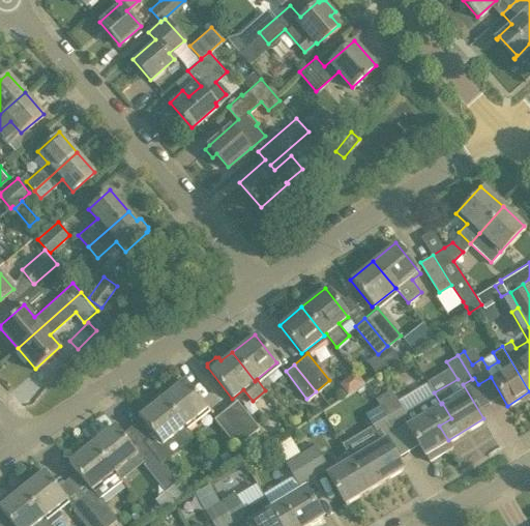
[(162,398),(184,426),(185,426),(207,407),(184,379),(162,398)]
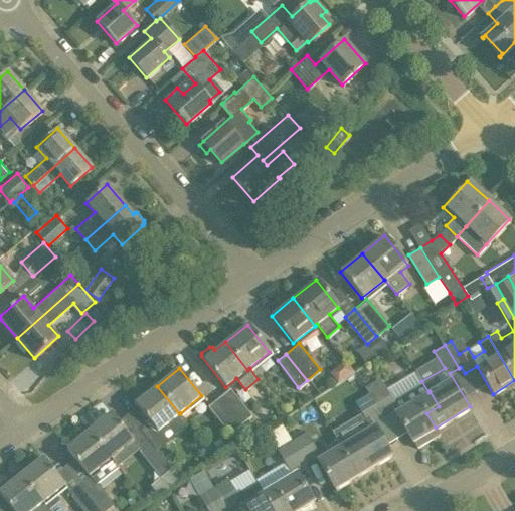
[(365,385),(383,414),(397,406),(380,376),(365,385)]
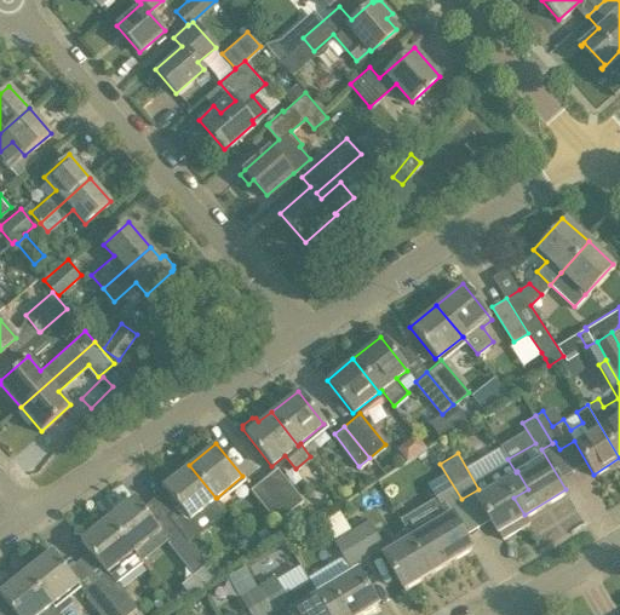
[(445,510),(461,499),(440,464),(425,472),(430,481),(428,482),(445,510)]
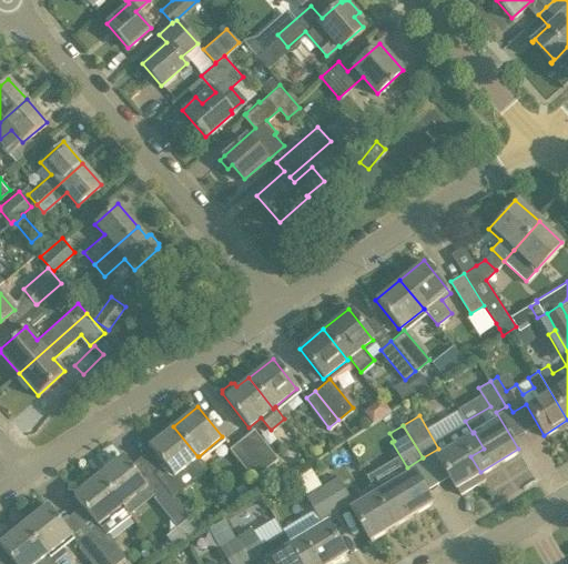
[(164,485),(166,487),(173,495),(182,486),(174,476),(189,464),(198,475),(208,466),(199,456),(198,456),(173,426),(161,435),(159,433),(155,432),(148,439),(148,442),(150,445),(149,446),(164,464),(154,472),(164,485)]
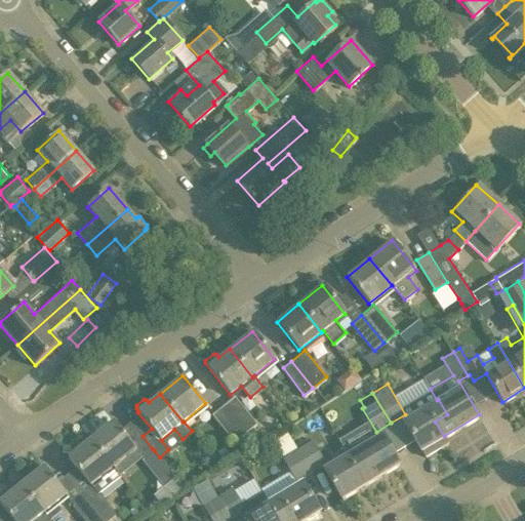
[(223,405),(244,432),(256,422),(235,395),(223,405)]
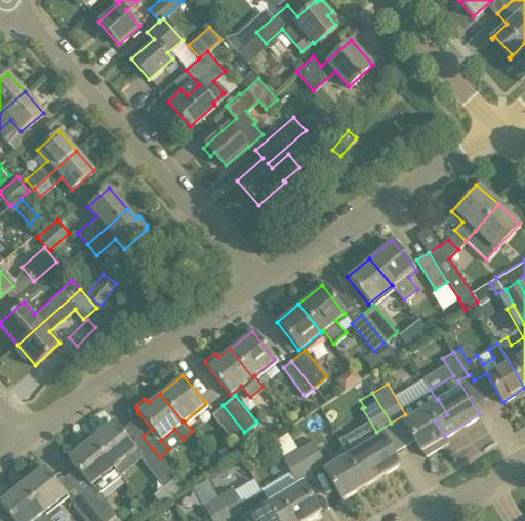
[(438,439),(444,436),(435,422),(447,414),(438,399),(437,400),(404,419),(421,448),(422,448),(426,453),(441,445),(438,439)]
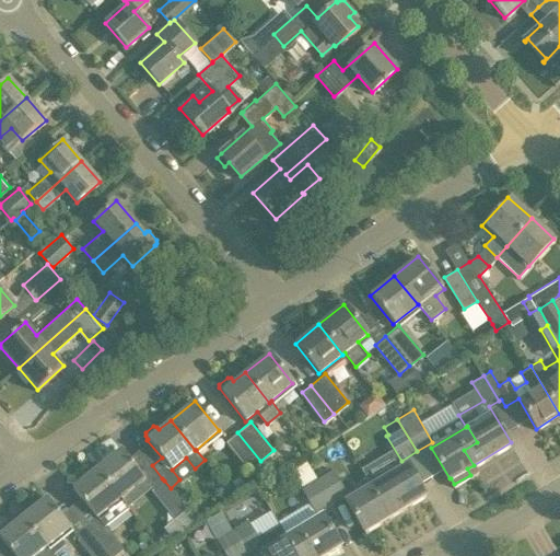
[(251,470),(260,461),(237,432),(226,441),(251,470)]
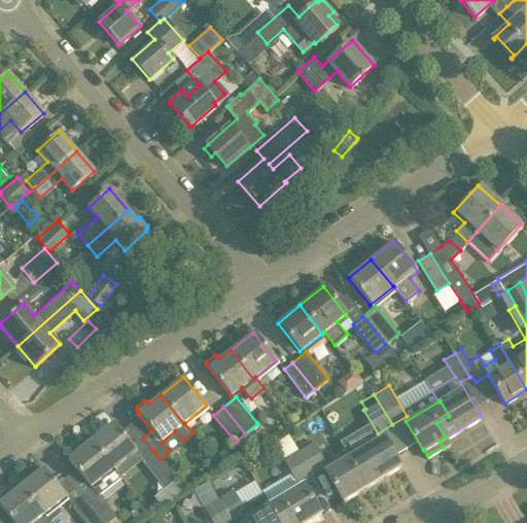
[(114,422),(91,441),(113,469),(137,451),(136,450),(120,430),(114,422)]
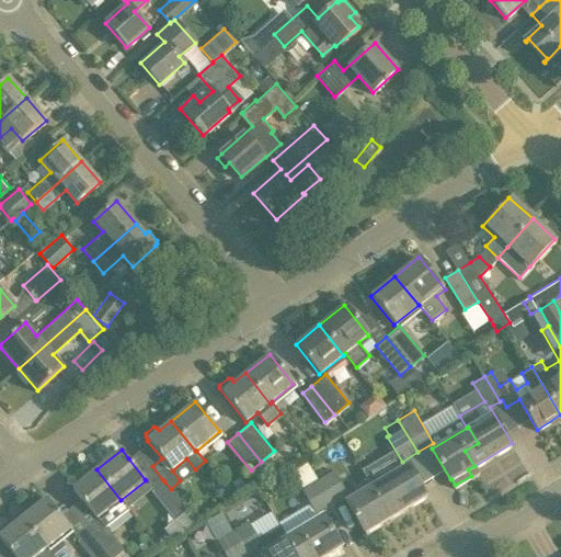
[(310,462),(296,467),(301,482),(316,478),(310,462)]
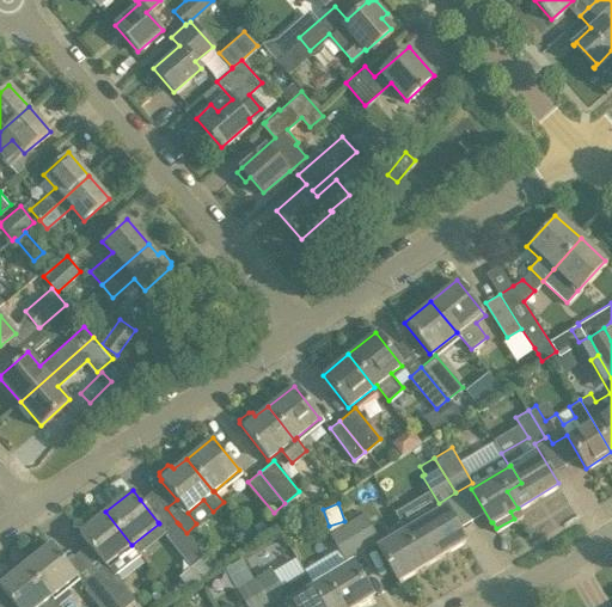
[(432,538),(440,553),(466,538),(445,504),(407,527),(417,545),(432,538)]
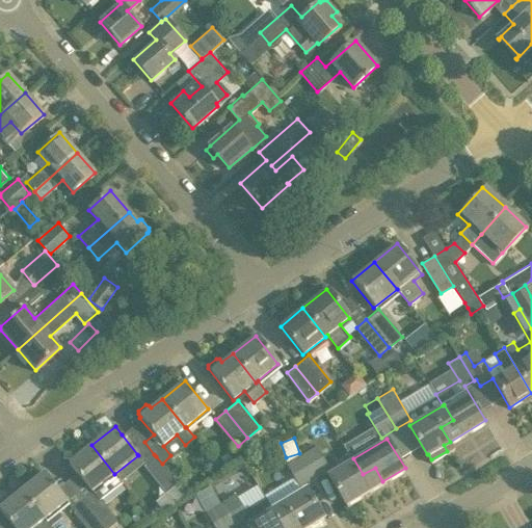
[(91,445),(70,463),(77,473),(92,492),(106,481),(112,489),(121,481),(114,474),(91,445)]
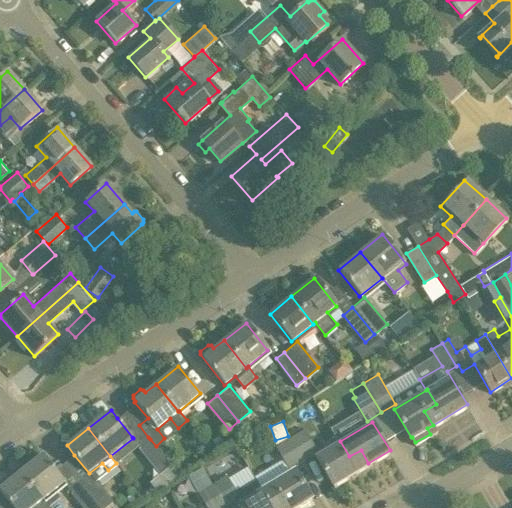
[(291,436),(304,458),(318,449),(305,428),(291,436)]
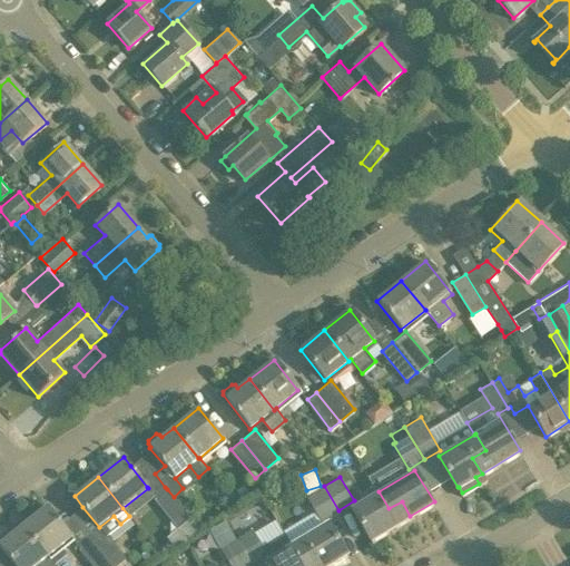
[(322,520),(338,510),(324,486),(307,496),(322,520)]
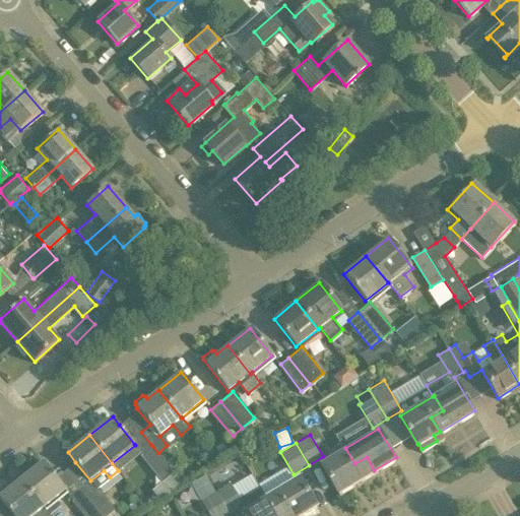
[(172,473),(154,451),(151,447),(141,454),(163,480),(172,473)]
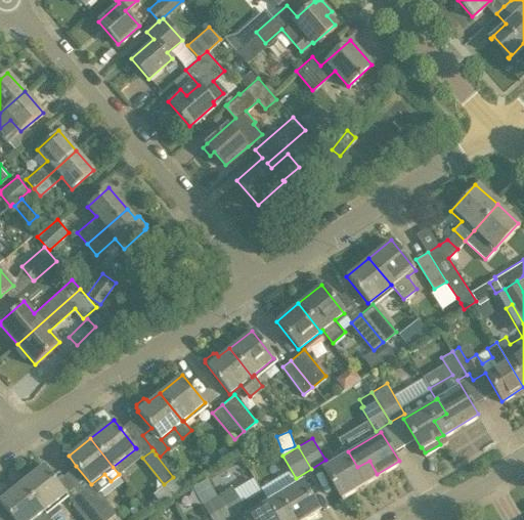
[(343,494),(377,474),(369,461),(357,467),(348,451),(325,465),(343,494)]
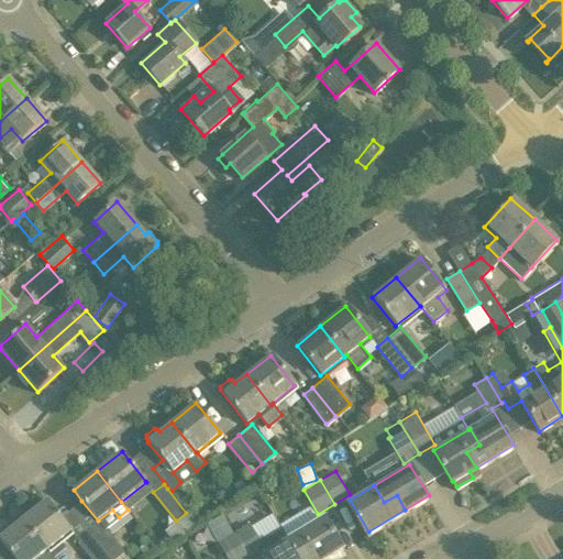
[(23,519),(46,550),(72,530),(47,500),(23,519)]
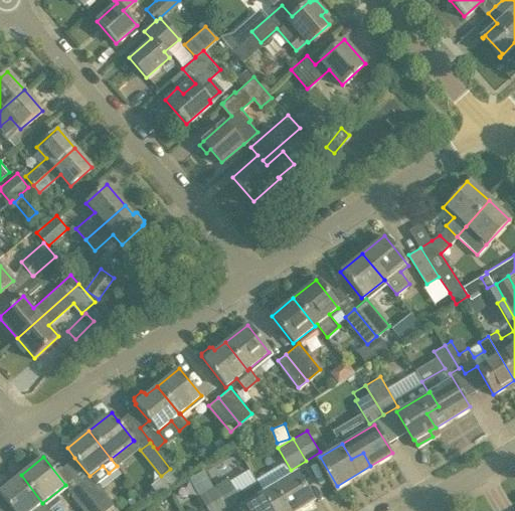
[(282,499),(289,510),(293,510),(315,498),(298,470),(264,491),(272,505),(282,499)]
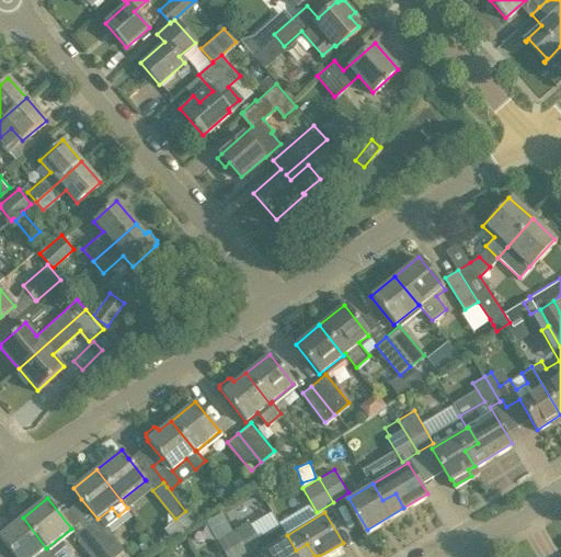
[(53,556),(46,548),(23,518),(12,526),(10,524),(6,523),(0,527),(0,536),(16,556),(35,556),(37,556),(38,556),(53,556)]
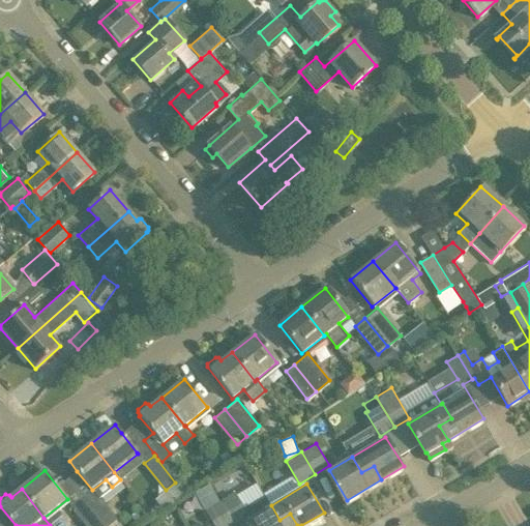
[(93,491),(84,499),(106,525),(117,517),(100,496),(95,490),(93,491)]
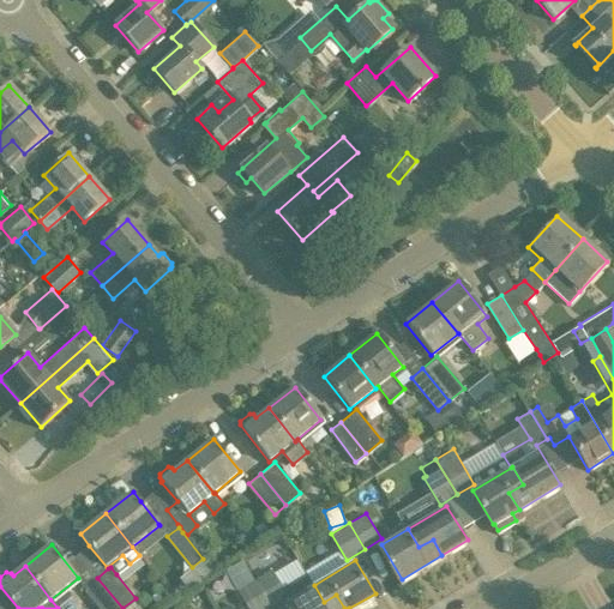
[(256,579),(271,606),(288,595),(272,568),(256,579)]
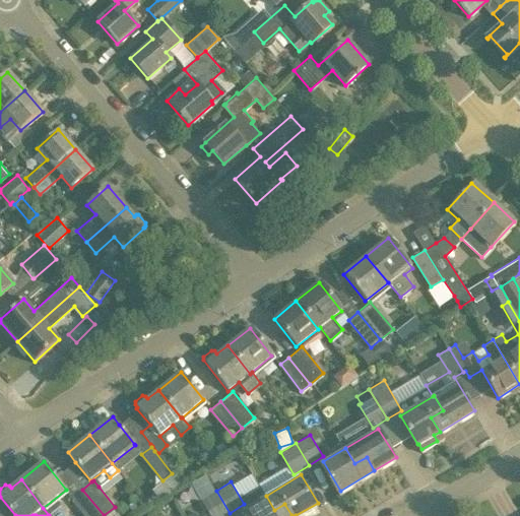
[(87,515),(104,515),(82,490),(72,498),(87,515)]
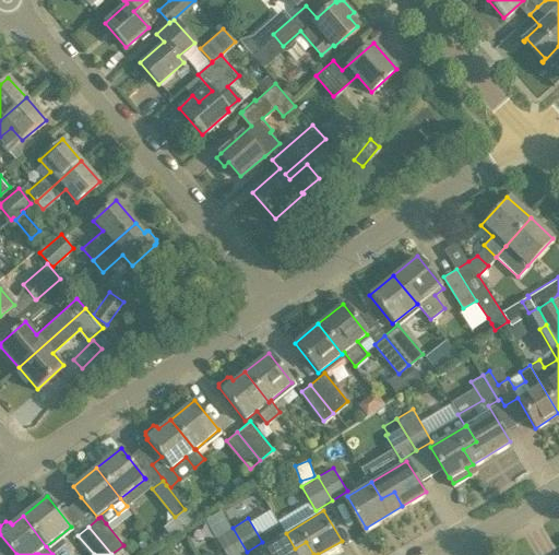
[(227,554),(240,554),(247,552),(233,528),(216,536),(227,554)]
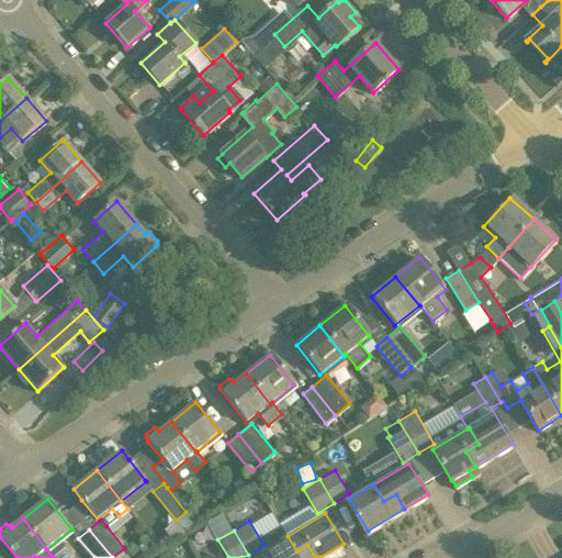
[(267,557),(315,557),(307,545),(296,551),(288,536),(262,551),(267,557)]
